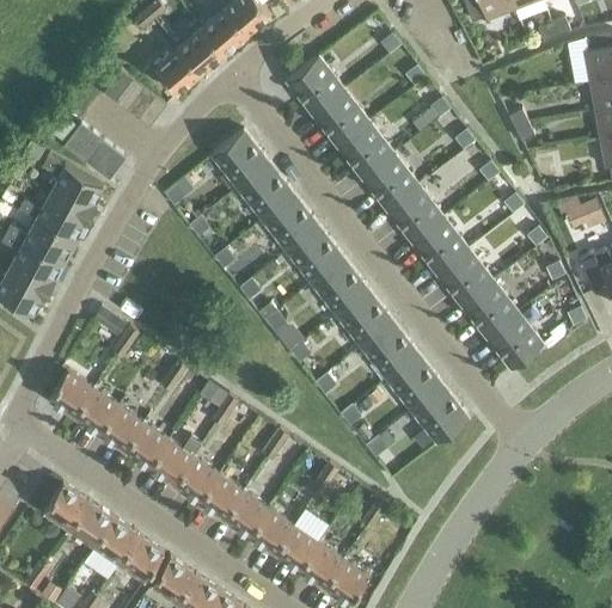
[(157,0),(146,10),(153,18),(164,8),(157,0)]
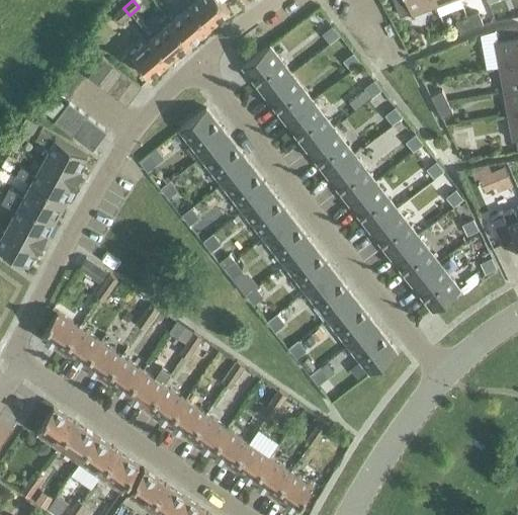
[(197,0),(189,7),(208,28),(228,12),(218,0),(197,0)]
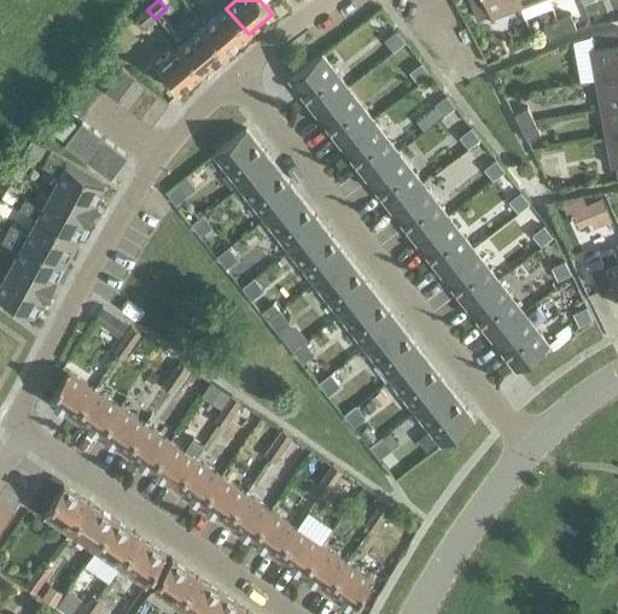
[(467,0),(476,22),(489,16),(490,19),(519,9),(516,0),(467,0)]
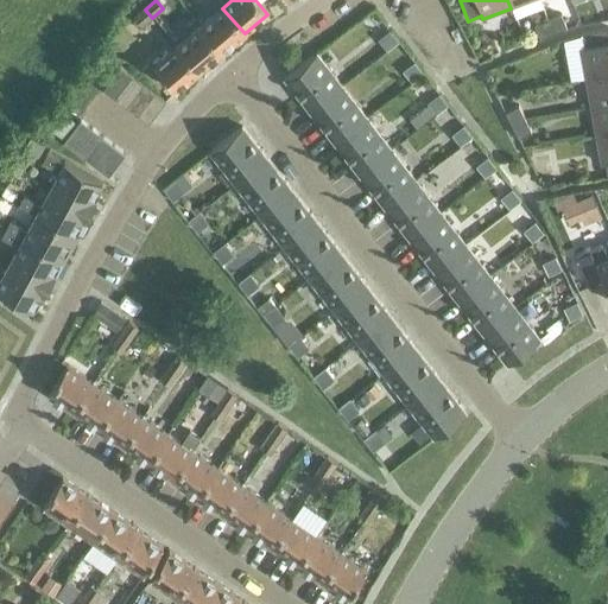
[(507,0),(511,8),(515,20),(543,10),(538,0),(507,0)]
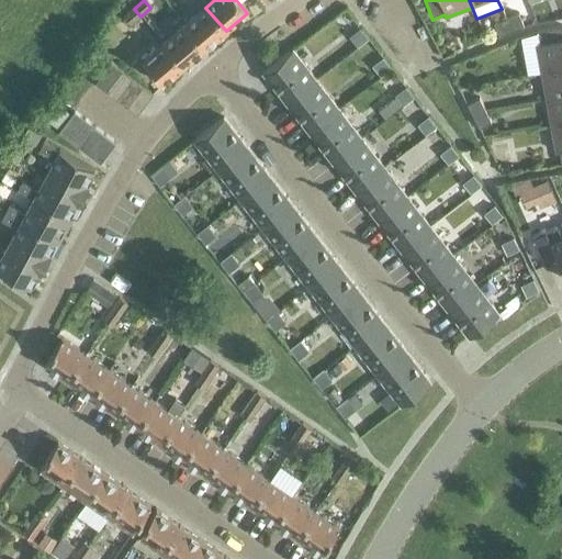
[(226,31),(205,8),(184,25),(204,48),(226,31)]
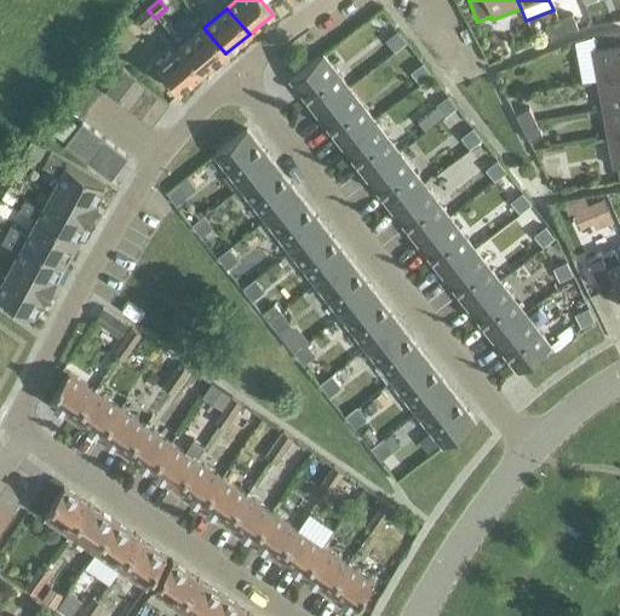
[(155,18),(148,10),(136,19),(143,28),(155,18)]
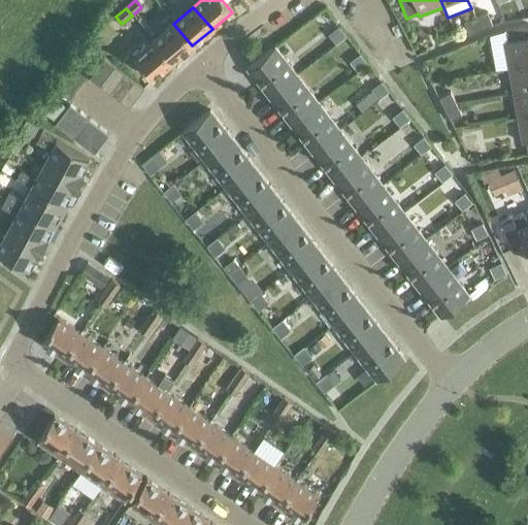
[(487,14),(475,20),(480,31),(492,27),(487,14)]
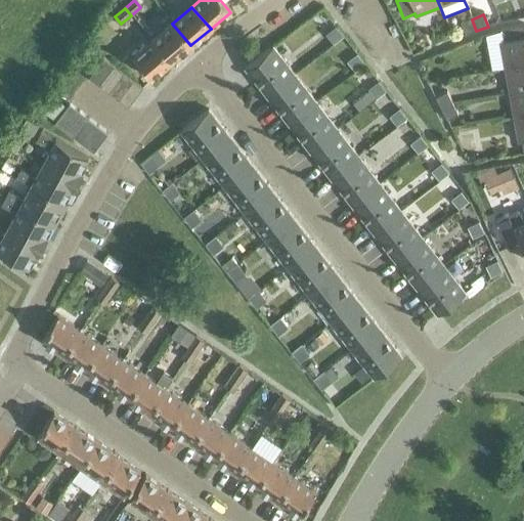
[(476,31),(472,19),(460,24),(465,36),(476,31)]
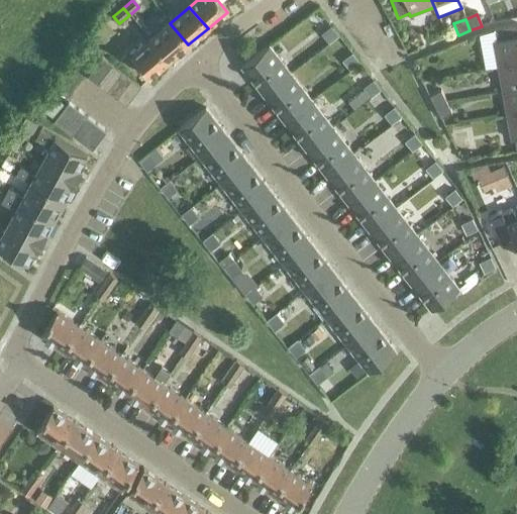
[(188,44),(170,23),(150,39),(169,62),(188,44)]
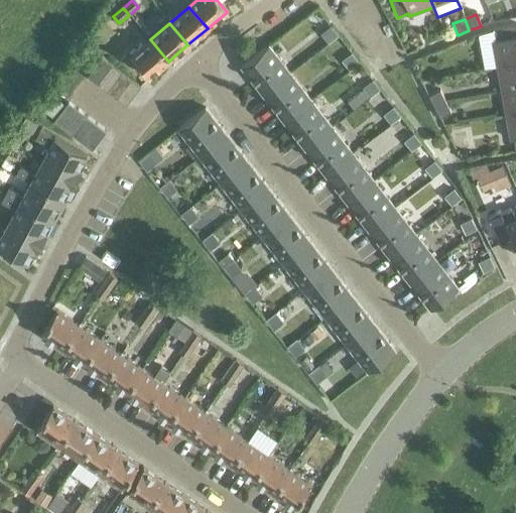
[(495,42),(492,43),(495,62),(496,68),(515,63),(515,25),(493,30),(495,42)]
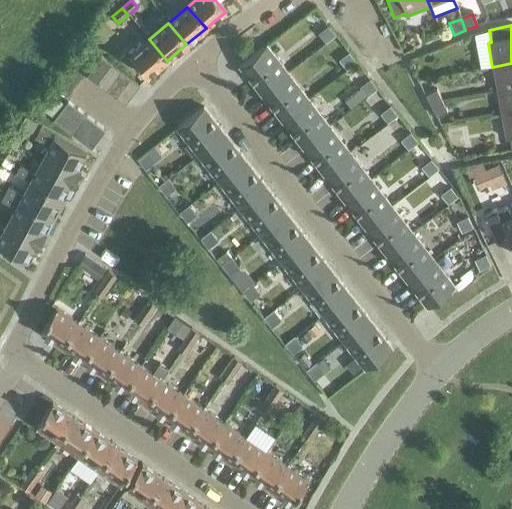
[(327,28),(317,35),(325,44),(334,37),(327,28)]
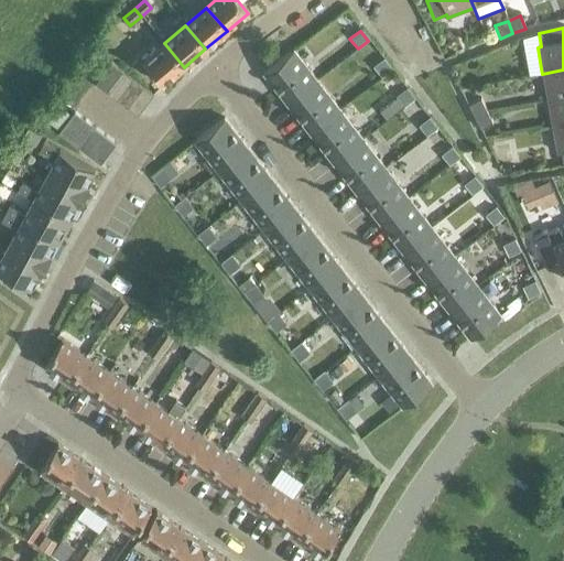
[(184,67),(164,43),(142,62),(162,85),(184,67)]
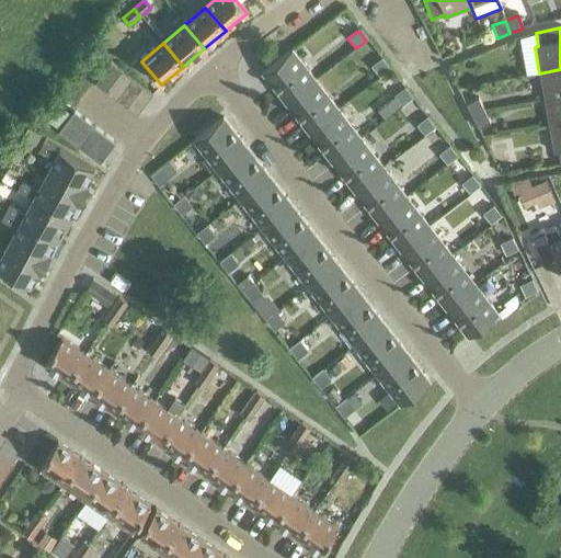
[(277,63),(262,75),(285,103),(299,92),(313,81),(292,52),(277,63)]
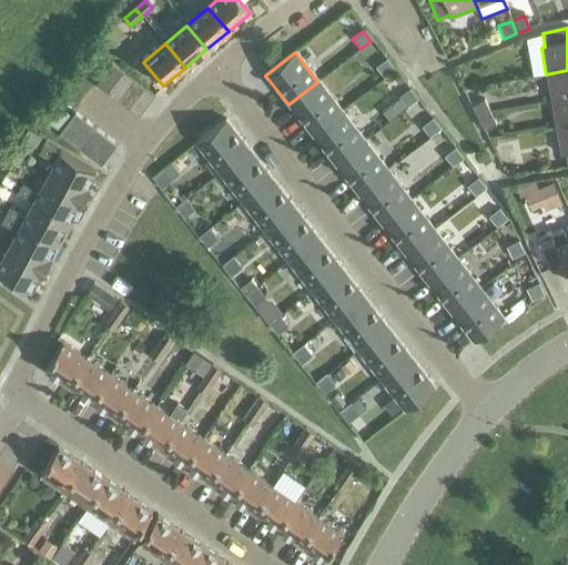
[(103,64),(108,68),(111,63),(113,60),(109,57),(103,64)]
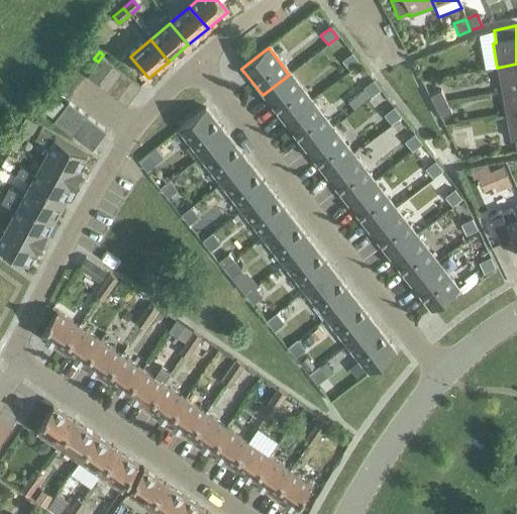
[(350,56),(341,63),(349,72),(358,65),(350,56)]
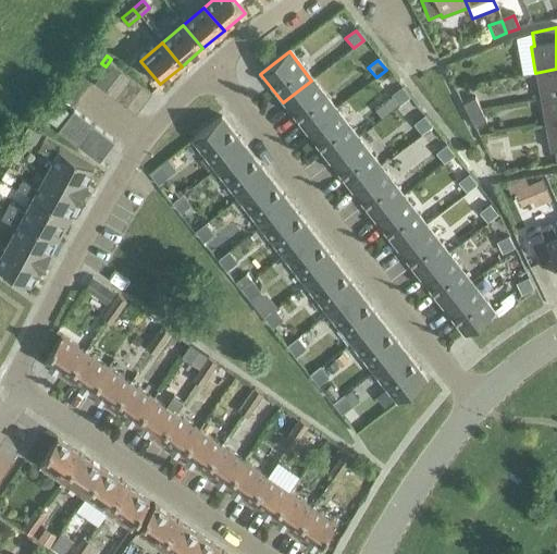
[(103,91),(119,70),(109,62),(106,66),(93,83),(103,91)]
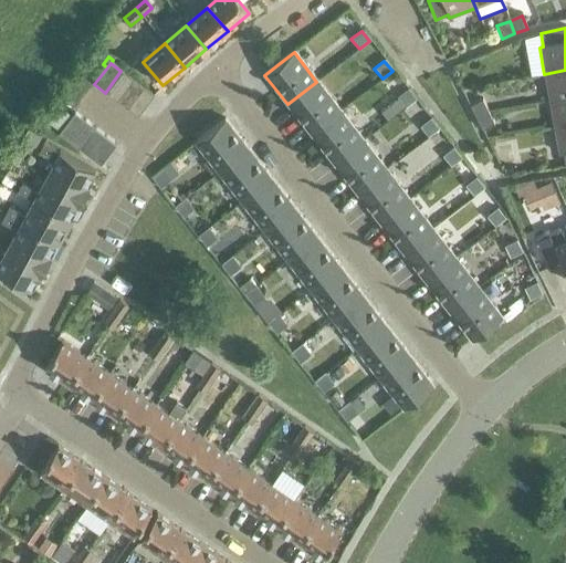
[(565,70),(544,74),(549,102),(565,97),(565,70)]
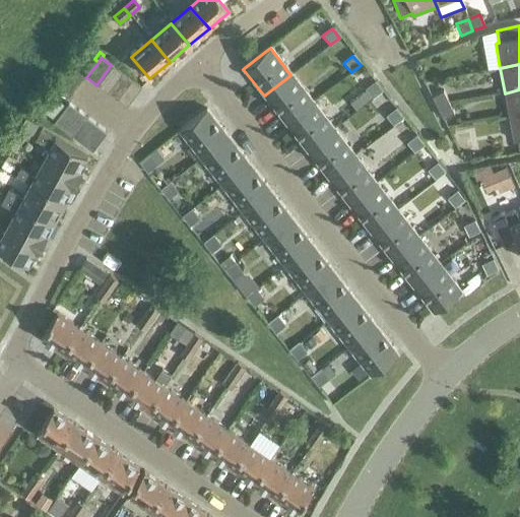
[(121,72),(111,65),(96,85),(106,91),(121,72)]
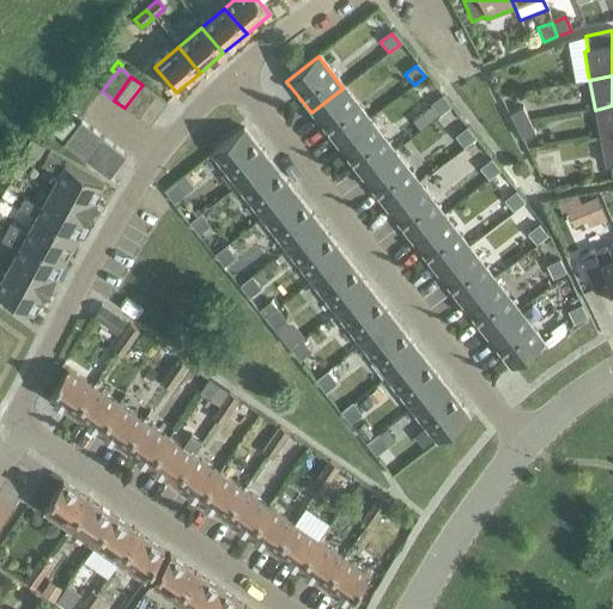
[(153,93),(143,85),(125,108),(137,116),(153,93)]
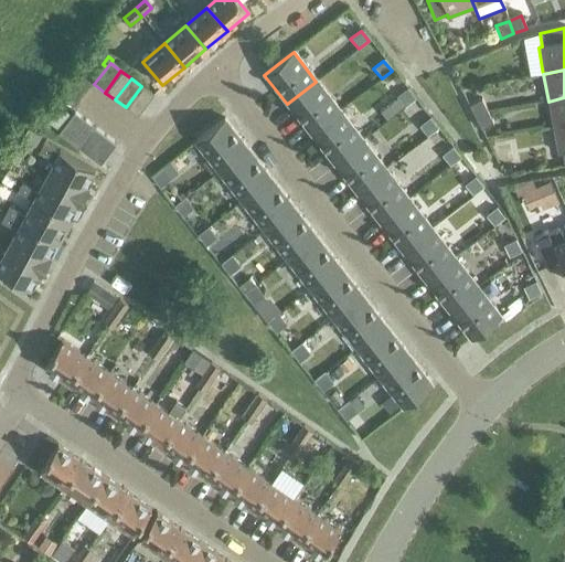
[(301,93),(287,104),(310,134),(324,123),(339,112),(316,82),(301,93)]
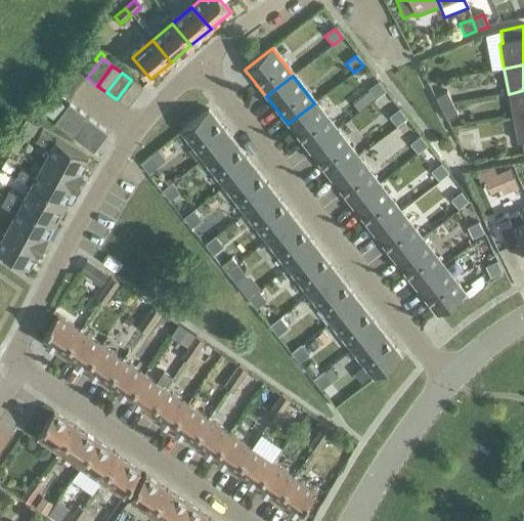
[(141,88),(131,80),(117,99),(127,107),(141,88)]
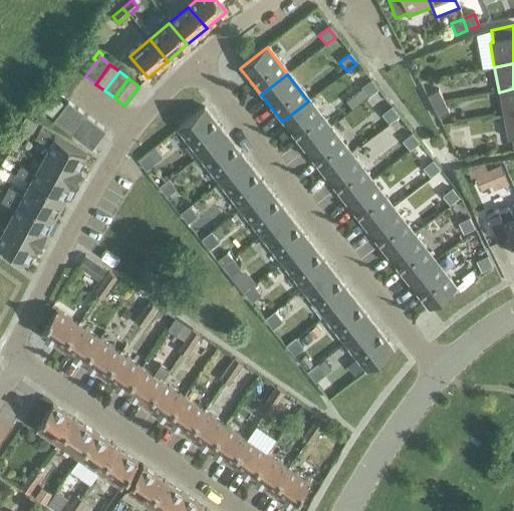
[(369,82),(359,89),(366,98),(376,91),(369,82)]
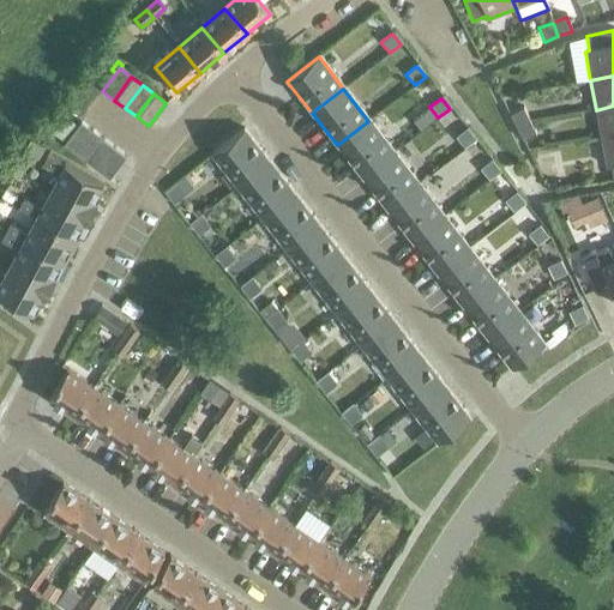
[(613,106),(596,110),(601,139),(613,136),(613,106)]
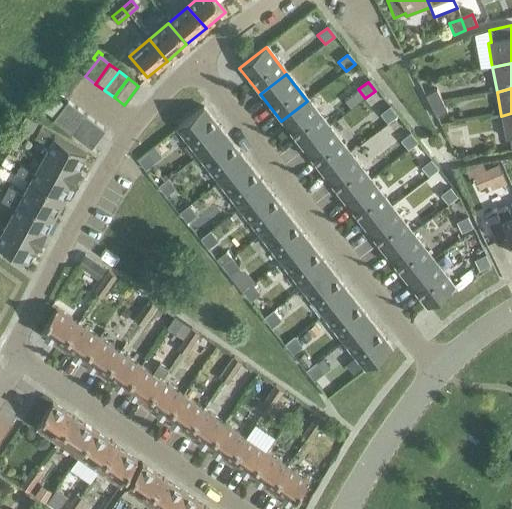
[(430,107),(441,102),(436,91),(425,97),(430,107)]
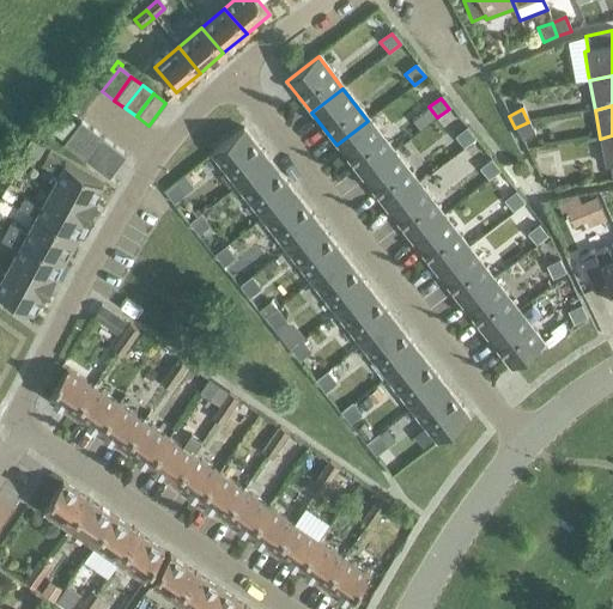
[(352,133),(337,145),(347,158),(362,177),(377,165),(393,152),(378,134),(368,121),(352,133)]
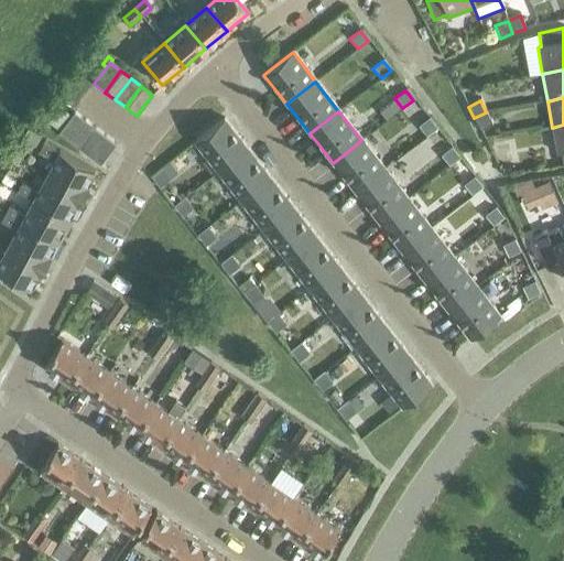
[(67,141),(83,120),(73,112),(56,133),(67,141)]
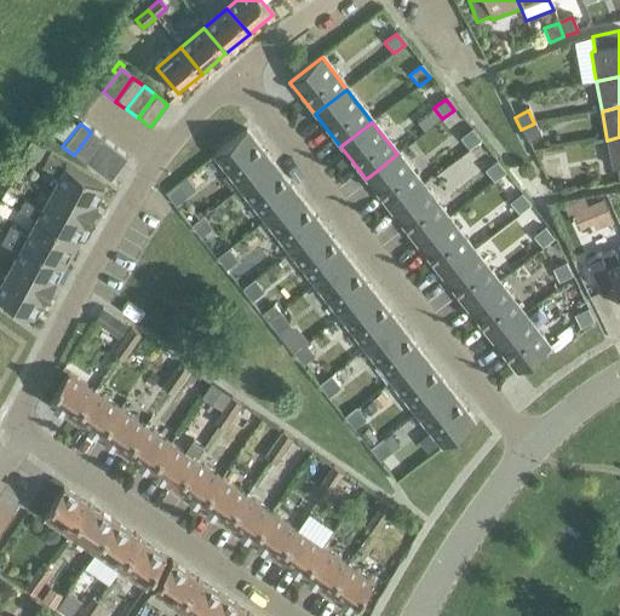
[(534,124),(521,130),(528,143),(541,137),(534,124)]
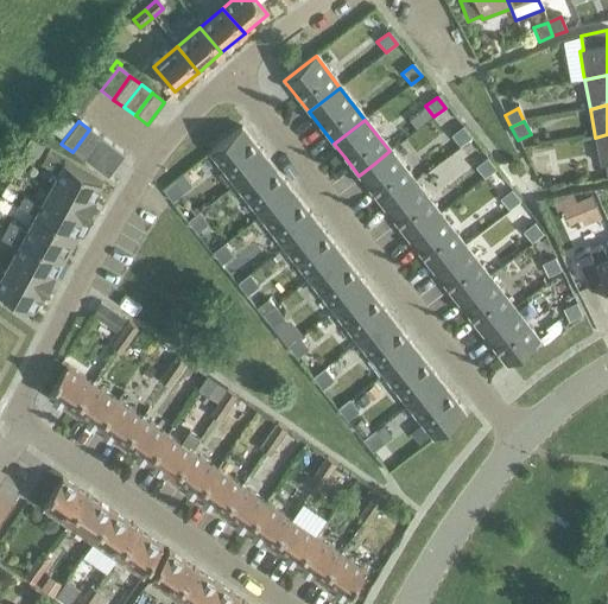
[(462,128),(451,137),(460,147),(472,139),(462,128)]
